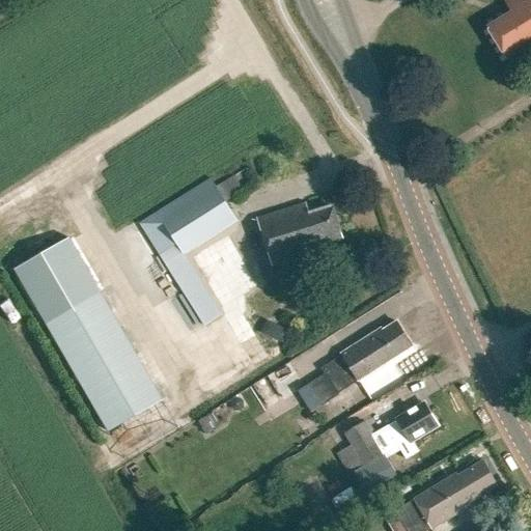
[(530,0),(501,0),(509,12),(485,27),(506,62),(525,51),(527,55),(530,52),(530,0)]
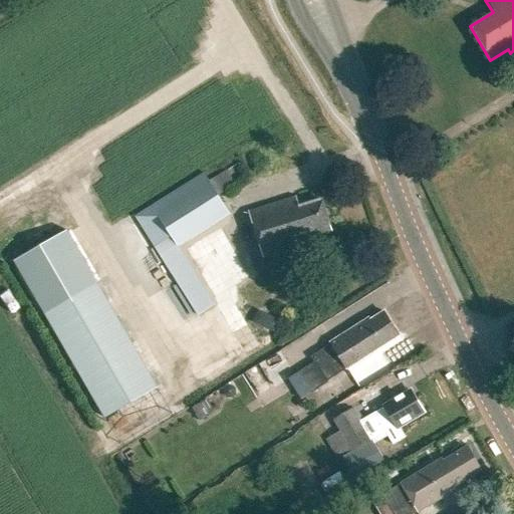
[(215,303),(179,245),(217,221),(216,219),(227,211),(204,174),(135,217),(153,247),(154,247),(197,314),(215,303)]
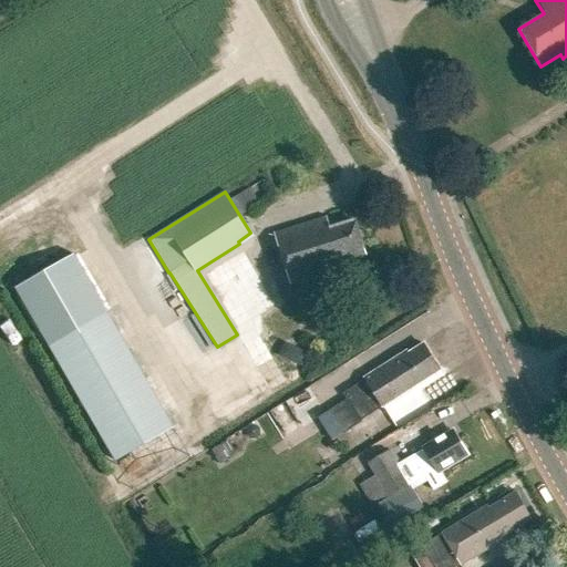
[(329,228),(326,217),(272,234),(289,285),(346,267),(344,261),(363,256),(352,220),(329,228)]
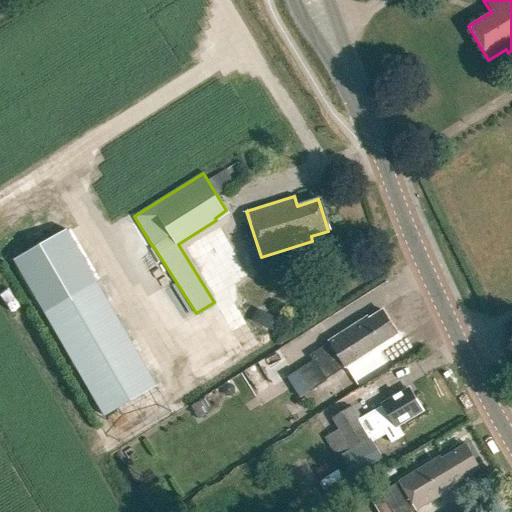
[(14,260),(39,303),(44,312),(105,417),(157,386),(96,282),(91,272),(66,230),(14,260)]
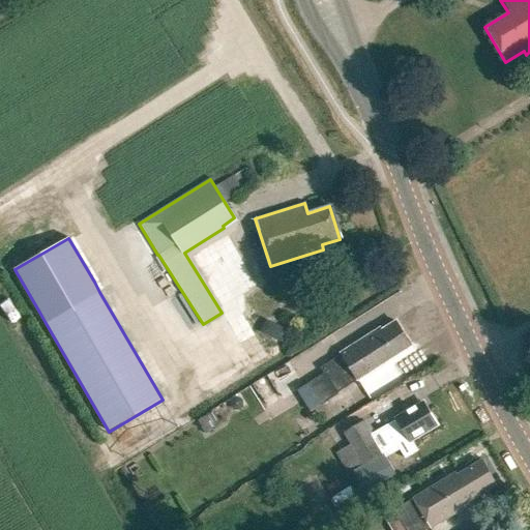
[(289,330),(266,320),(260,333),(283,343),(289,330)]
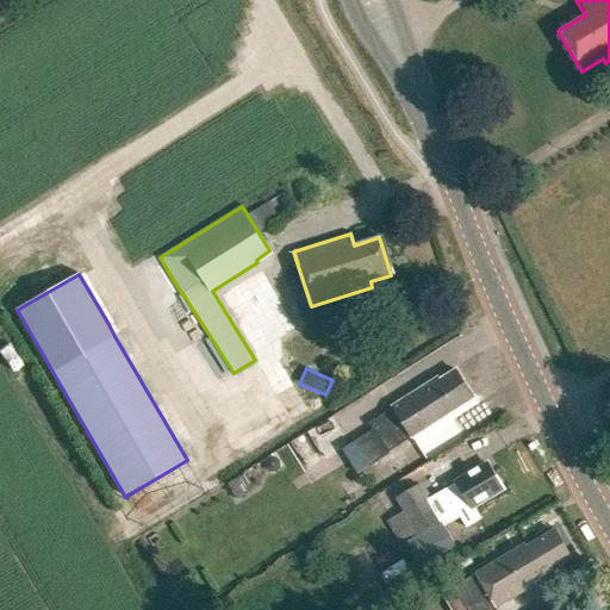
[(473,398),(454,369),(439,380),(437,378),(365,423),(369,430),(347,443),(362,468),(473,398)]
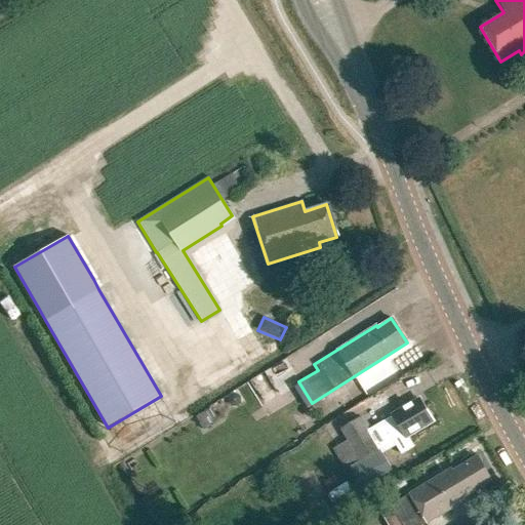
[(278,391),(296,379),(284,360),(267,371),(278,391)]
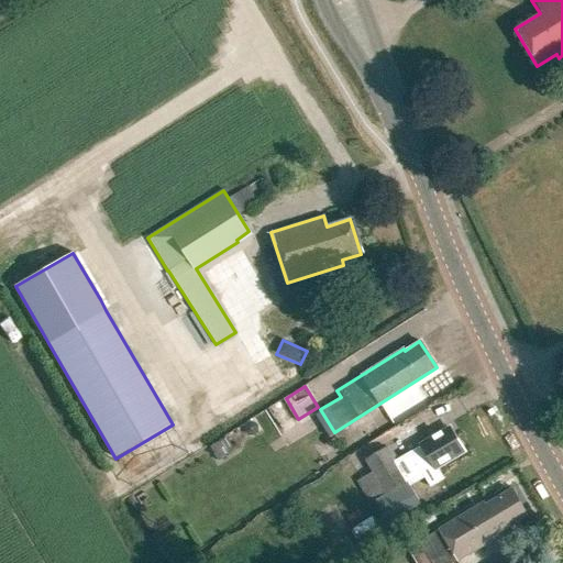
[(429,488),(443,479),(437,467),(463,452),(449,428),(419,444),(420,445),(408,453),(429,488)]
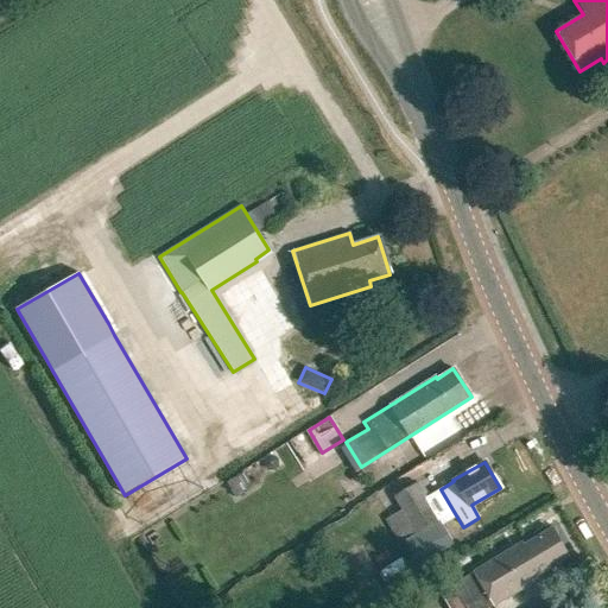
[(415,533),(441,519),(418,481),(393,495),(401,511),(386,520),(394,534),(410,525),(415,533)]
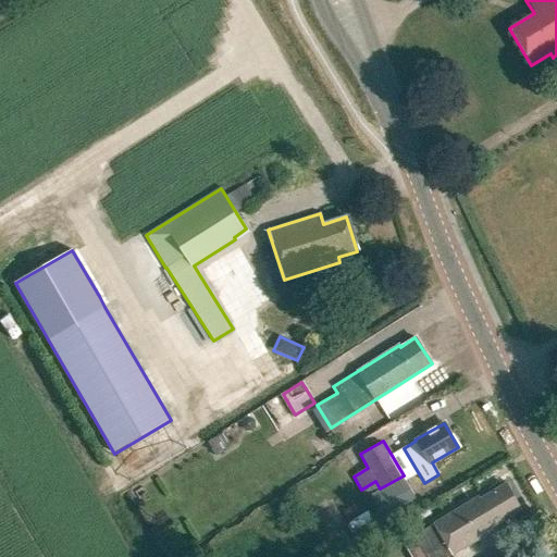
[(313,455),(320,465),(334,455),(329,446),(313,455)]
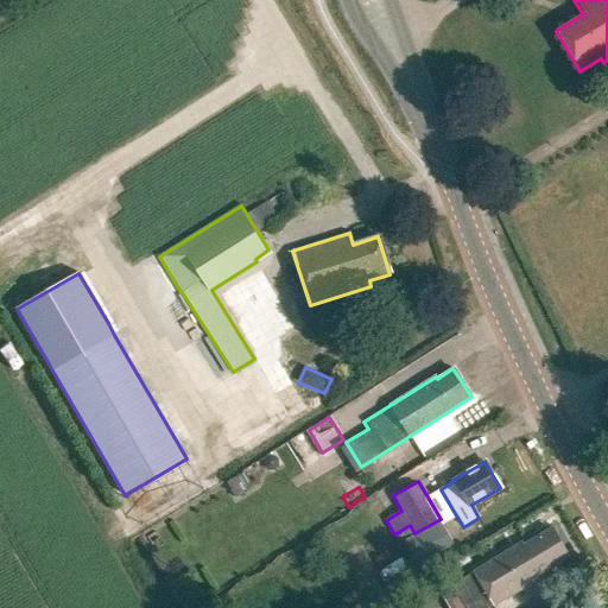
[(472,572),(473,574),(492,605),(492,606),(537,580),(536,577),(569,557),(551,529),(519,548),(517,545),(472,572)]
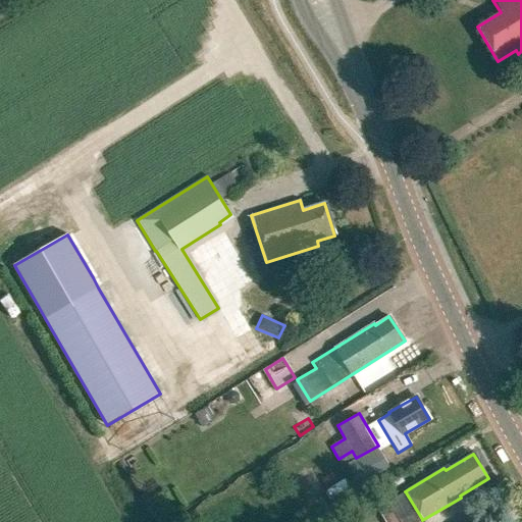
[(398,521),(417,521),(422,519),(406,492),(387,504),(398,521)]
